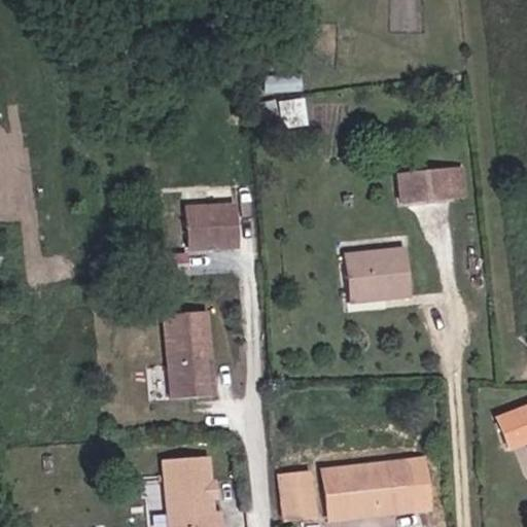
[(303,95),(277,99),(282,127),(307,123),(303,95)]
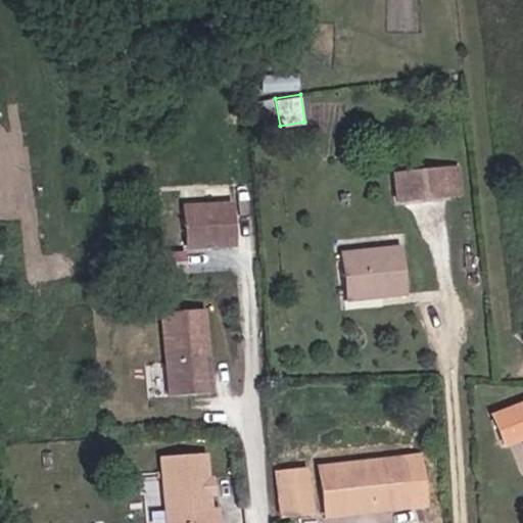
[(452,190),(462,189),(460,159),(449,160),(452,190)]
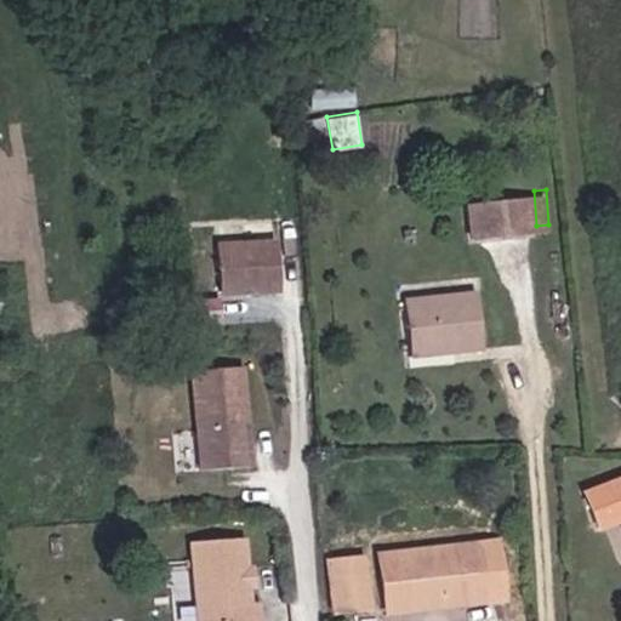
[(476,228),(536,226),(534,191),(473,194),(476,228)]
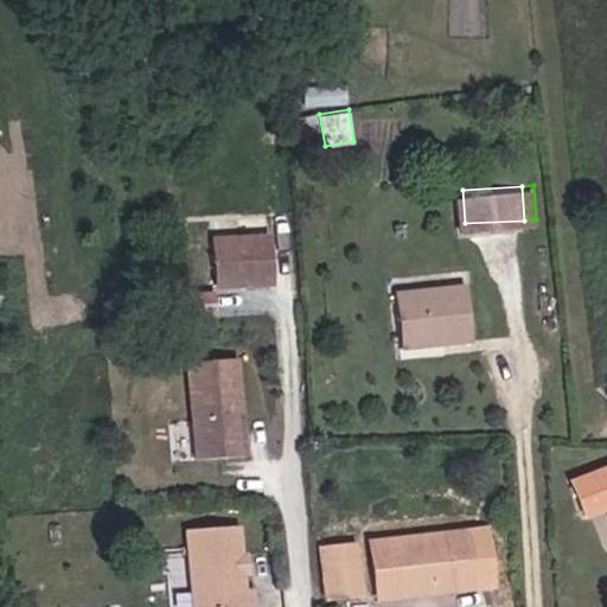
[(269,280),(266,231),(211,236),(215,285),(269,280)]
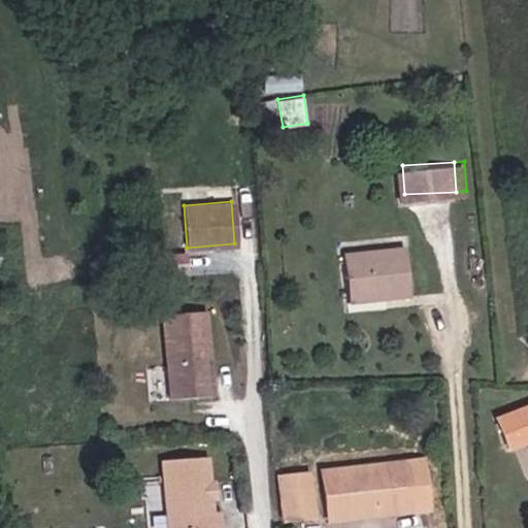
[(348,287),(384,284),(384,288),(410,287),(406,240),(344,245),(348,287)]
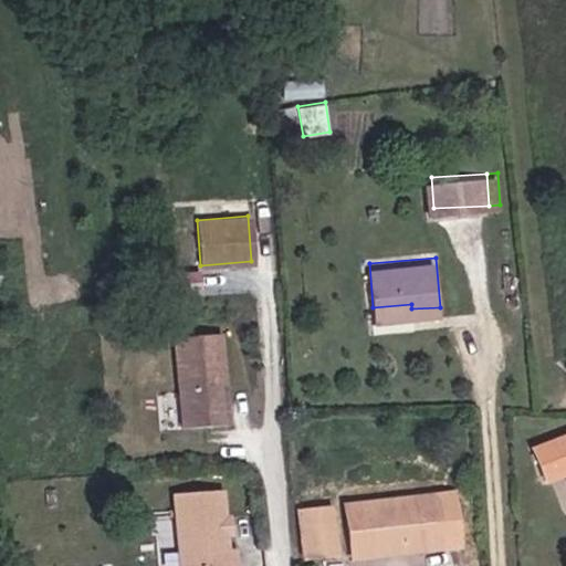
[(229,421),(222,331),(177,333),(184,425),(229,421)]
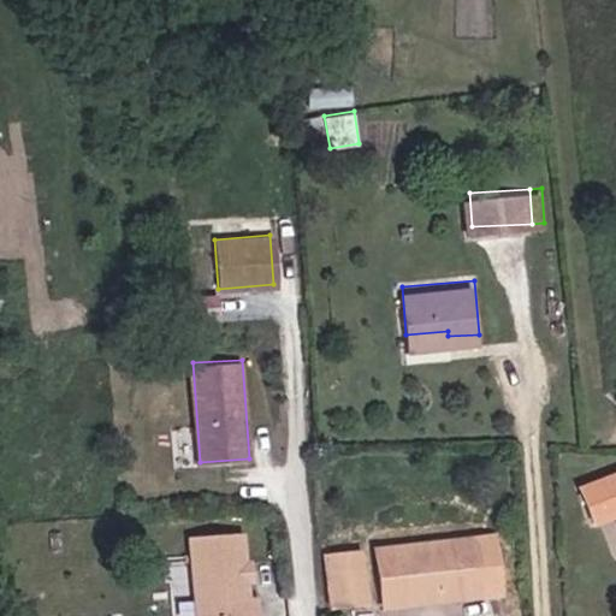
[(615,479),(585,493),(598,528),(615,520),(615,479)]
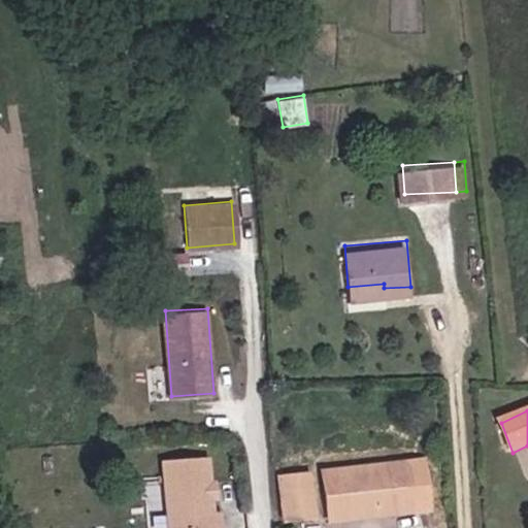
[(202,527),(220,527),(211,494),(207,490),(208,455),(164,459),(168,527),(202,527)]
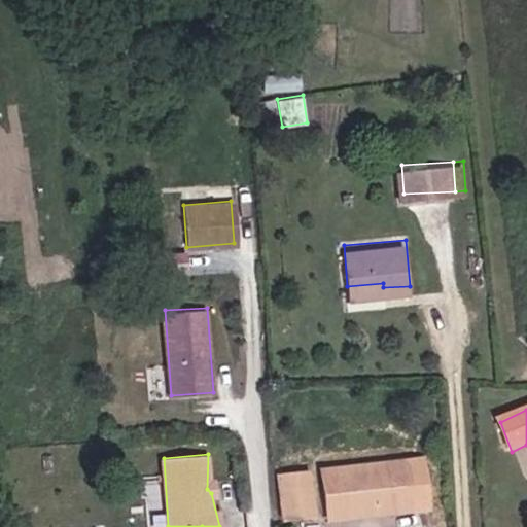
[(394,511),(415,507),(409,457),(322,467),(328,513),(393,504),(394,511)]
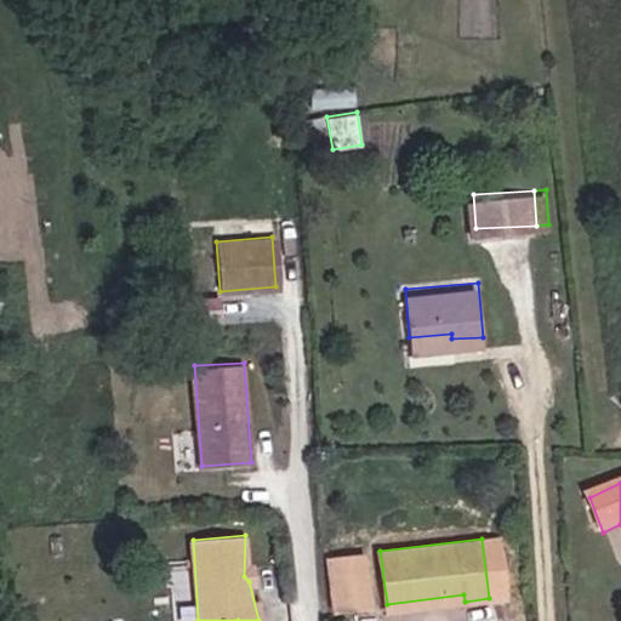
[(334,607),(366,603),(359,551),(328,556),(334,607)]
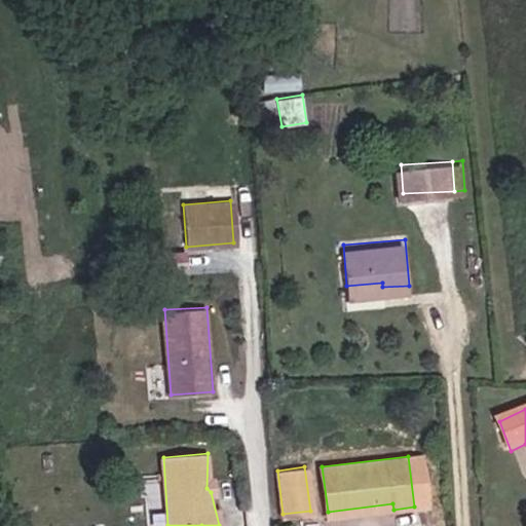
[(328,518),(393,510),(392,503),(328,512),(328,518)]
